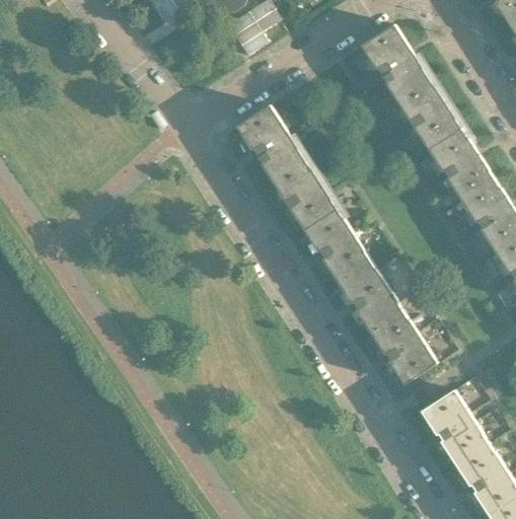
[(197,0),(162,0),(156,4),(170,24),(201,5),(197,0)]
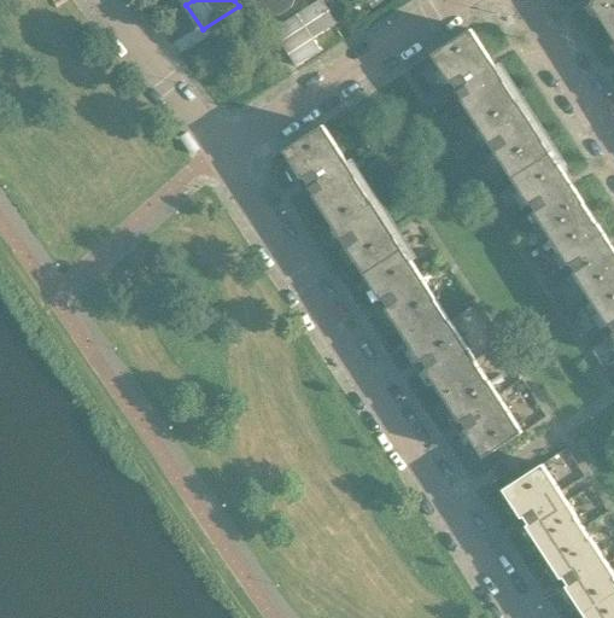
[(243,0),(247,9),(261,15),(274,13),(286,5),(287,0),(243,0)]
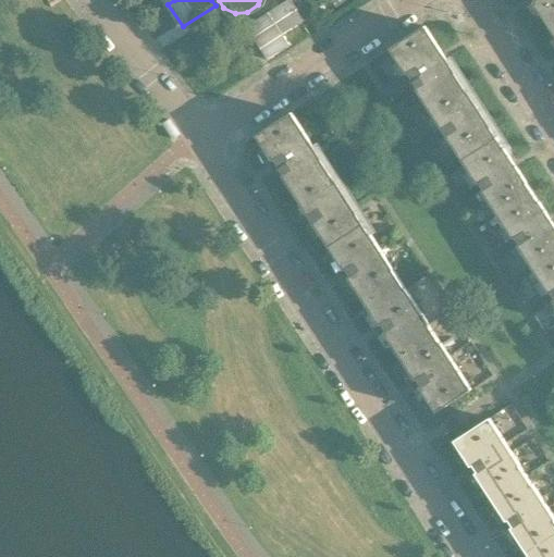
[(287,0),(284,0),(243,27),(265,60),(286,46),(279,35),(302,21),(287,0)]
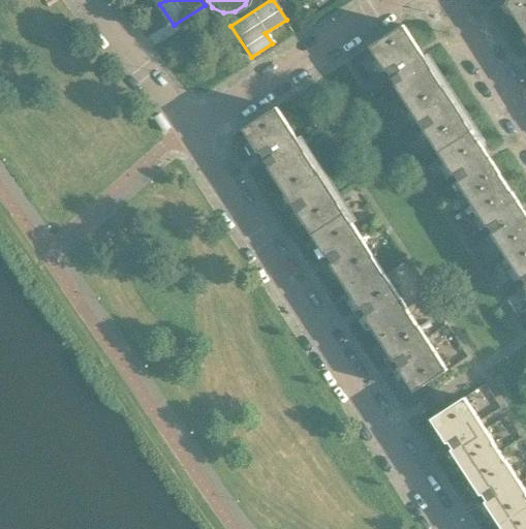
[(525,0),(499,0),(502,4),(504,4),(518,26),(525,20),(525,0)]
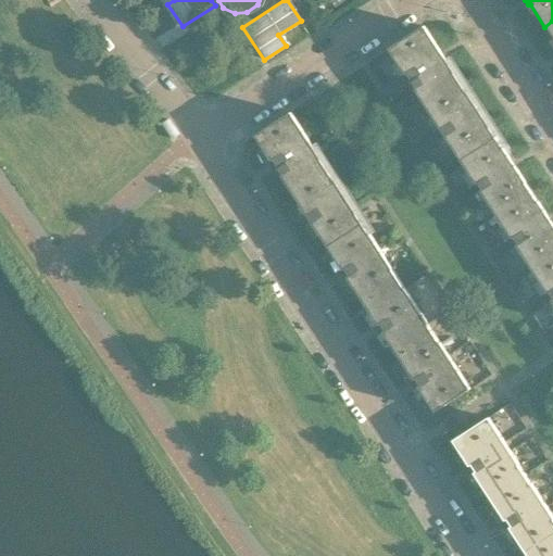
[(492,136),(442,60),(420,26),(386,49),(401,74),(399,75),(404,84),(407,83),(457,160),(492,136)]
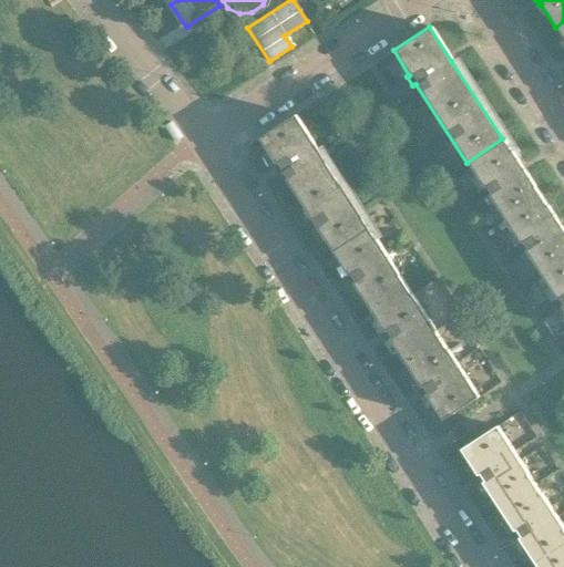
[(366,227),(317,152),(294,115),(257,138),(273,163),(272,163),(278,173),(279,172),(330,250),(366,227)]
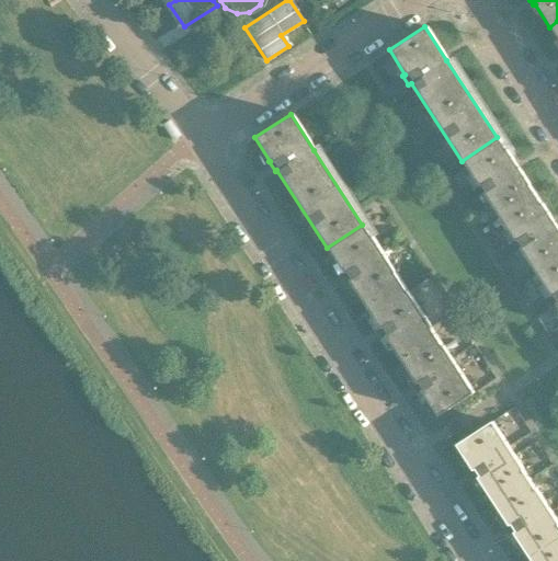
[(512,161),(497,137),(462,161),(498,216),(533,193),(519,171),(519,170),(519,169),(517,169),(513,162),(514,162),(513,161),(512,161)]
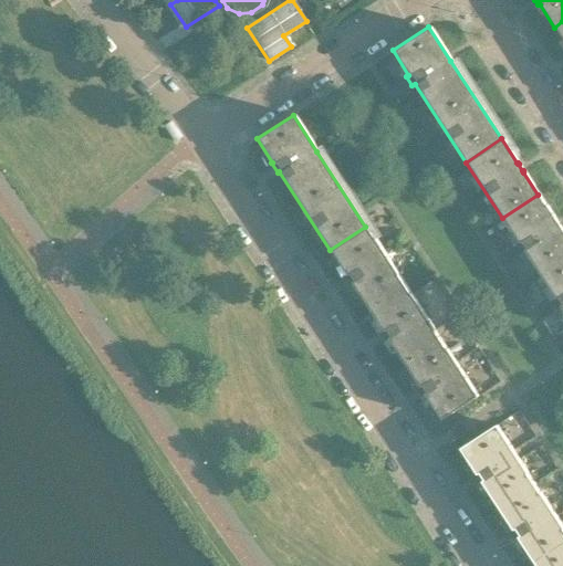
[(553,218),(538,195),(502,218),(539,274),(562,257),(562,233),(560,228),(560,226),(559,227),(554,220),(554,219),(554,218),(553,218)]
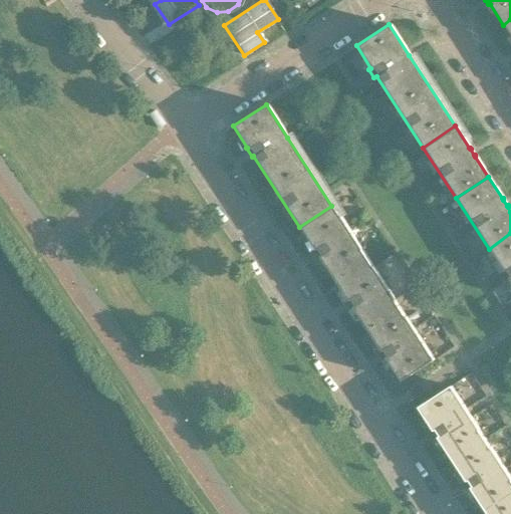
[(331,206),(299,227),(332,278),(365,257),(331,206)]
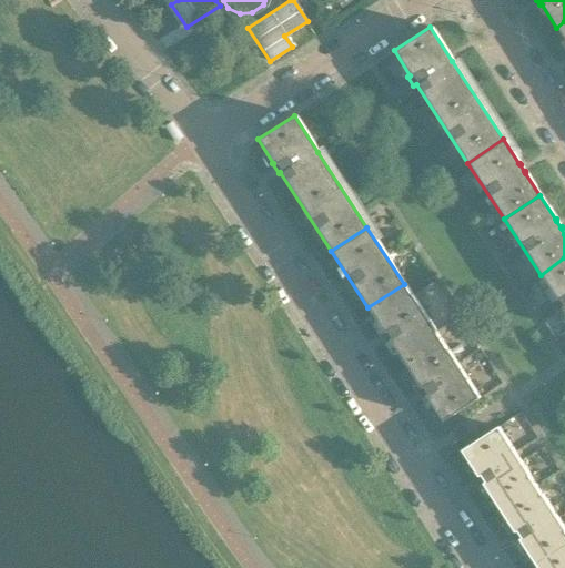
[(564,257),(541,275),(564,312),(564,257)]
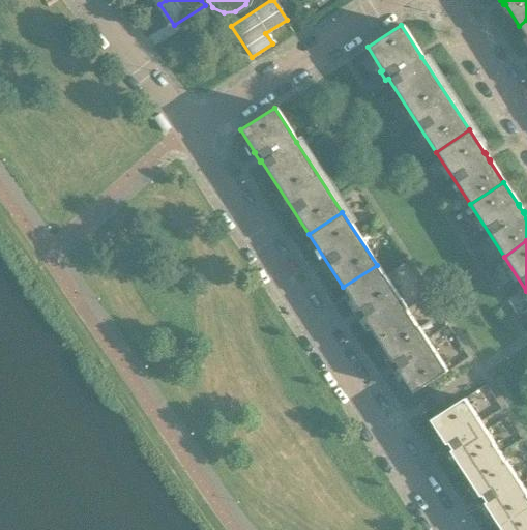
[(377,265),(343,287),(357,308),(356,310),(361,318),(362,318),(376,337),(410,316),(377,265)]
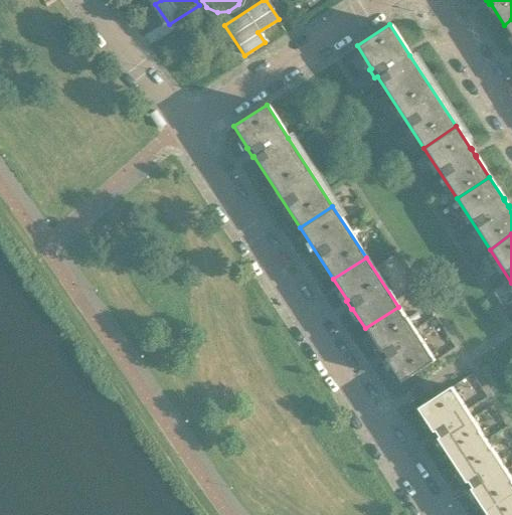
[(398,307),(365,328),(379,350),(378,351),(384,360),(385,359),(399,381),(433,360),(398,307)]
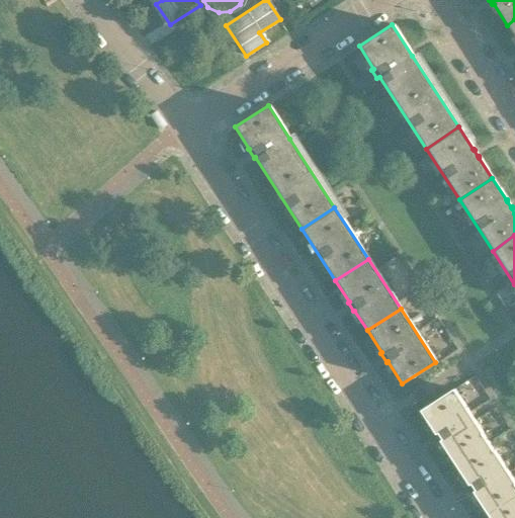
[(439,441),(452,461),(486,440),(452,389),(419,410),(434,433),(433,433),(438,442),(439,441)]
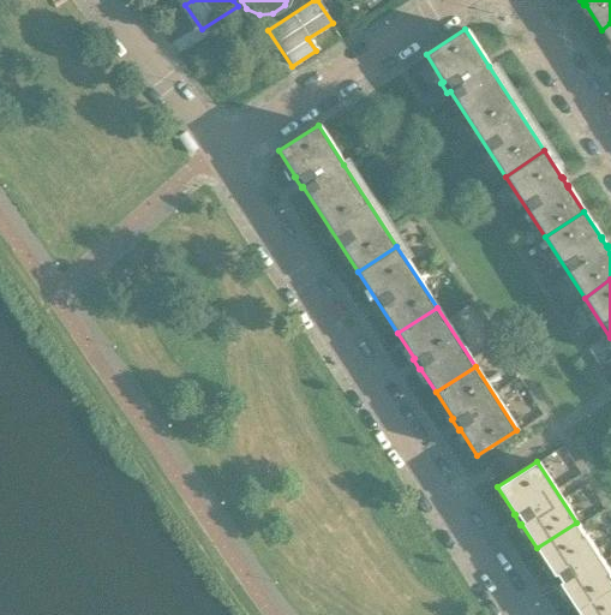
[(610,575),(576,523),(537,548),(553,573),(553,575),(559,585),(561,585),(576,608),(610,584),(610,575)]
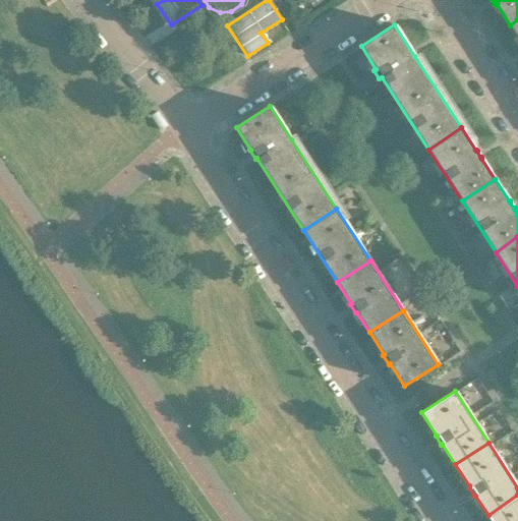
[(517,520),(517,495),(488,515),(492,520),(517,520)]
